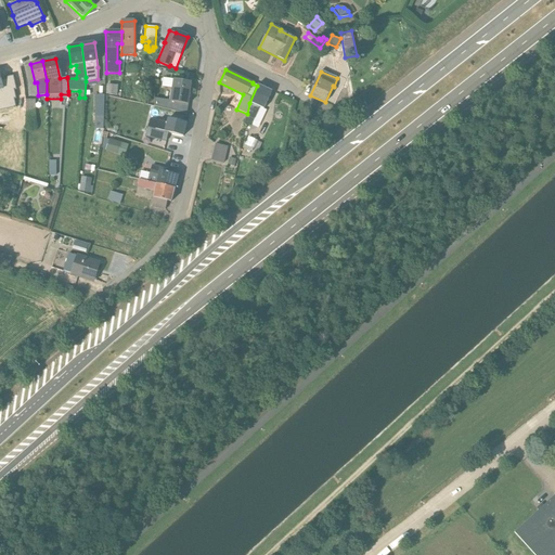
[(13,76),(5,78),(5,79),(1,80),(0,76),(0,111),(16,107),(14,100),(16,99),(14,90),(16,90),(13,76)]
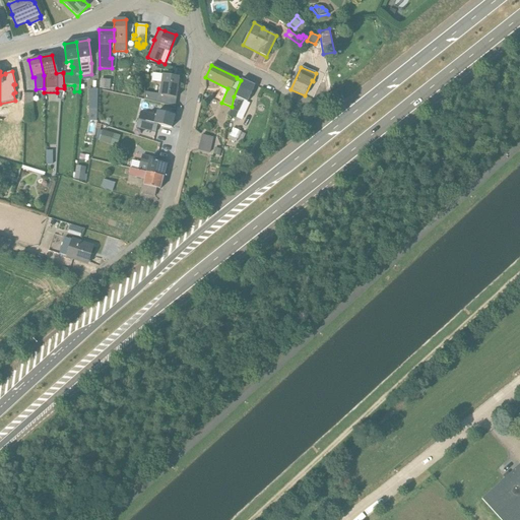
[(180,77),(152,73),(151,81),(160,83),(159,94),(144,92),(144,100),(175,108),(180,77)]
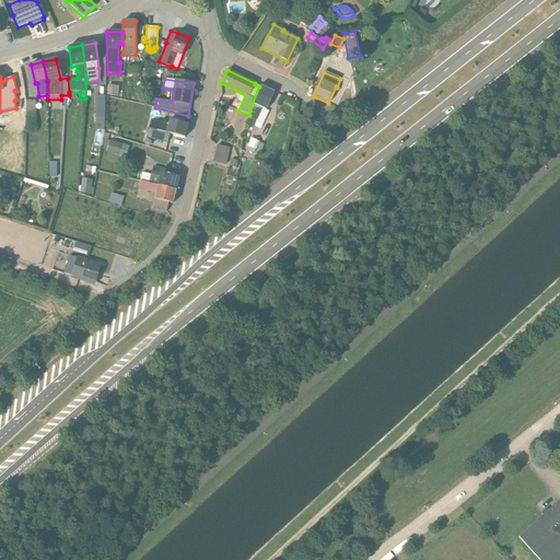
[(118,86),(107,85),(107,95),(117,96),(118,86)]
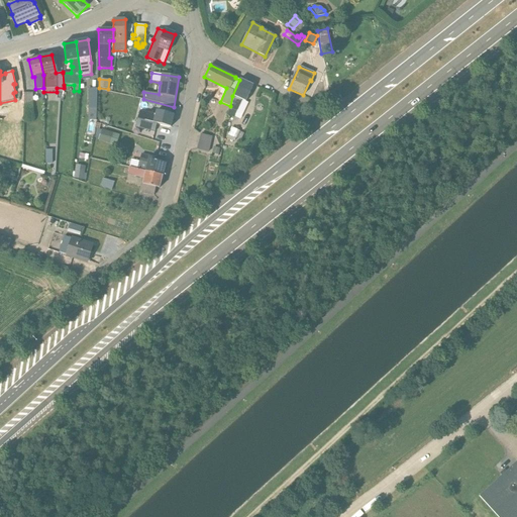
[(230,106),(228,115),(233,118),(241,100),(244,102),(253,86),(240,80),(239,80),(232,96),(230,106)]
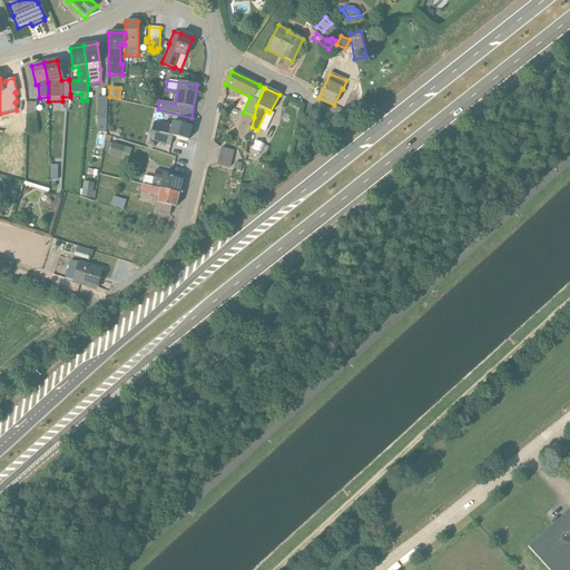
[(98,98),(97,133),(106,133),(107,98),(98,98)]
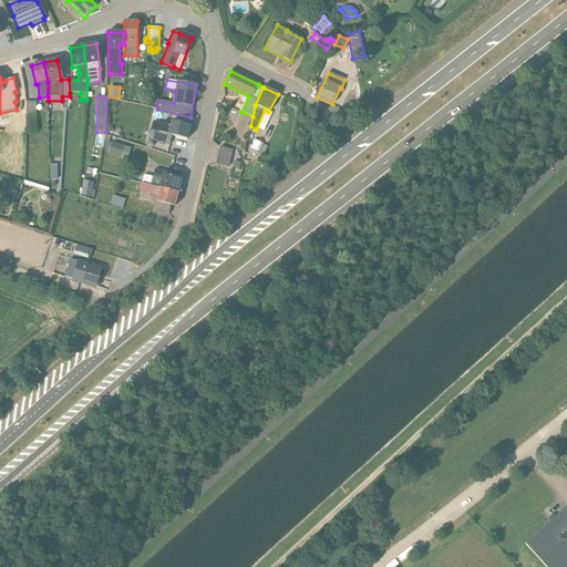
[(37,116),(37,102),(27,102),(28,116),(37,116)]
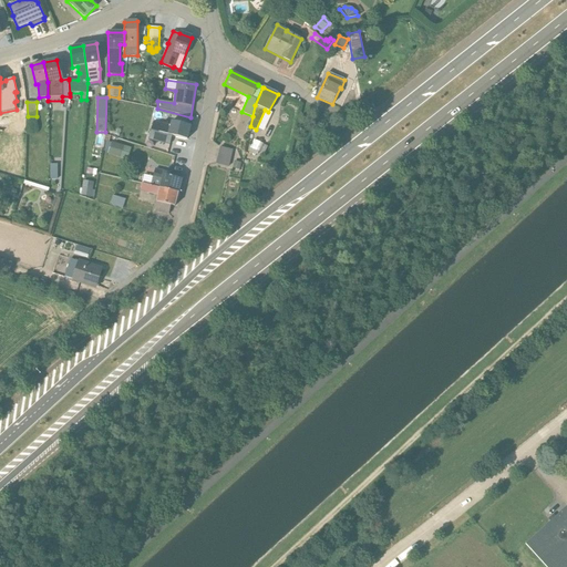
[(153,121),(148,140),(169,145),(172,136),(187,140),(191,126),(171,122),(169,125),(153,121)]
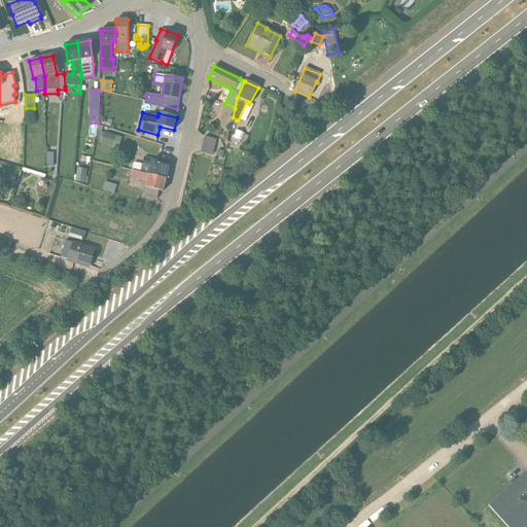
[(236,130),(231,141),(239,144),(240,141),(241,141),(244,134),(236,130)]
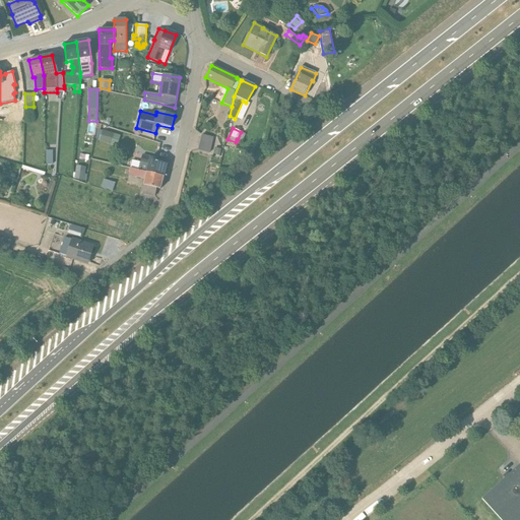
[(102,131),(98,130),(94,138),(99,139),(99,141),(117,146),(120,136),(102,130),(102,131)]
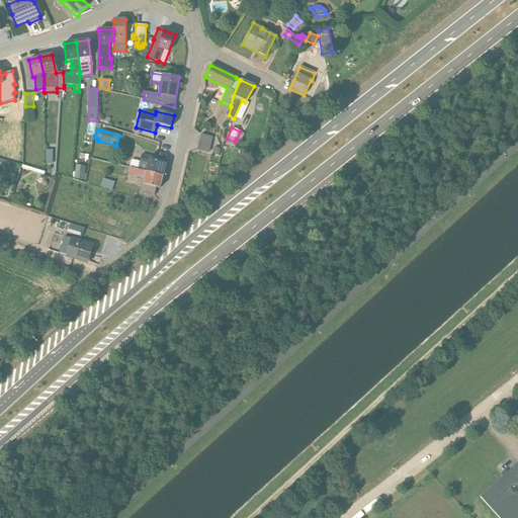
[(197,150),(208,152),(212,137),(200,135),(197,150)]
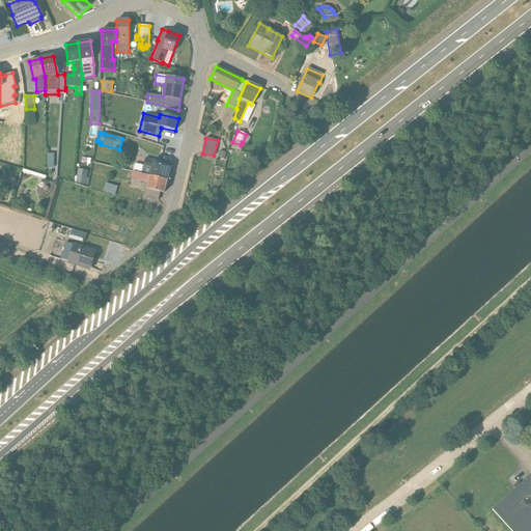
[(154,160),(145,159),(141,174),(167,180),(170,168),(160,165),(160,163),(154,162),(154,160)]
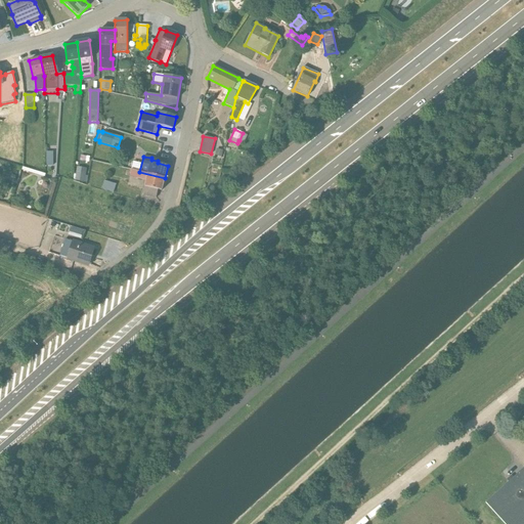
[(87,176),(85,176),(86,168),(77,167),(75,181),(86,182),(87,176)]
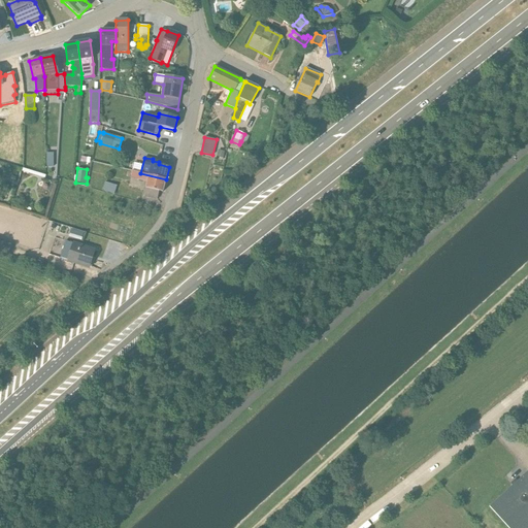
[(143,196),(157,199),(159,192),(162,192),(166,179),(132,171),(130,178),(146,183),(145,188),(145,189),(143,196)]
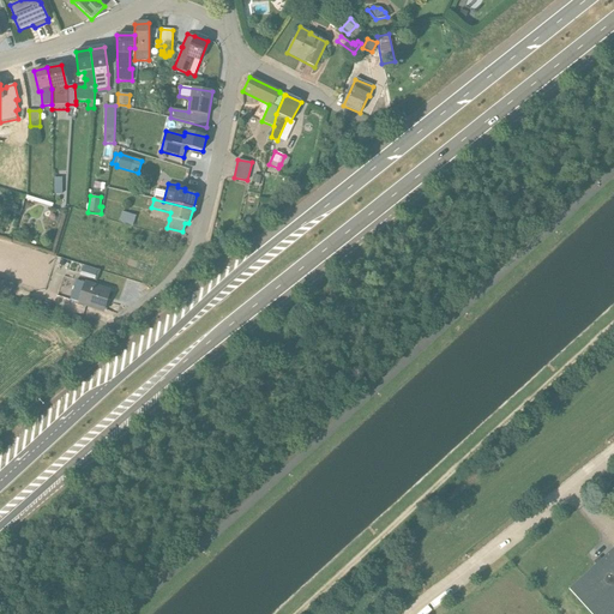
[(136,217),(121,212),(118,222),(132,227),(136,217)]
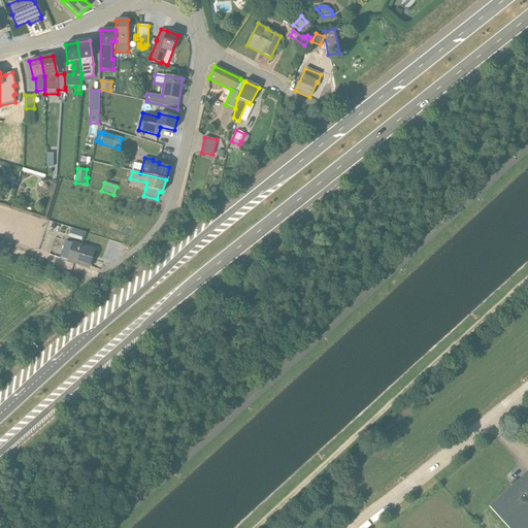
[(83,233),(71,230),(69,237),(80,240),(83,233)]
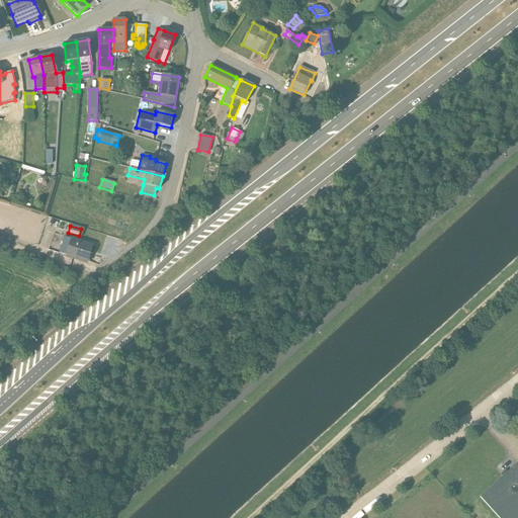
[(64,238),(59,253),(87,262),(92,246),(64,238)]
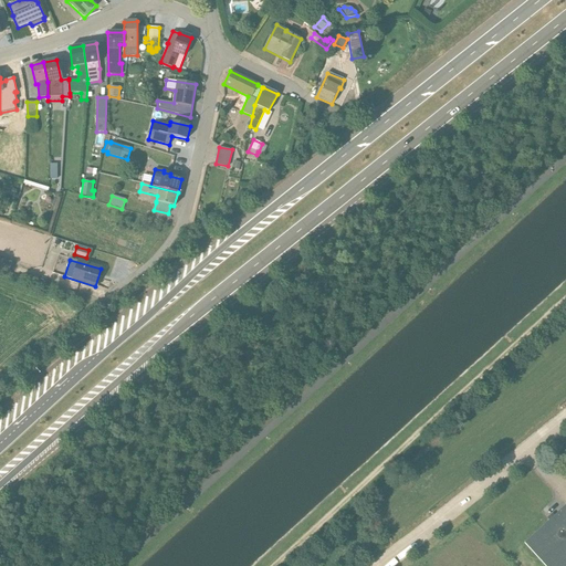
[(565,565),(565,504),(524,543),(544,565),(565,565)]
